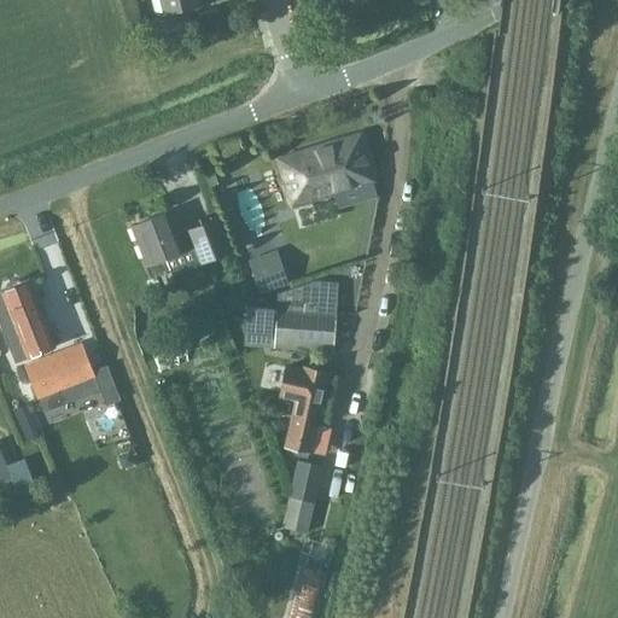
[(163,0),(167,15),(199,5),(198,0),(163,0)]
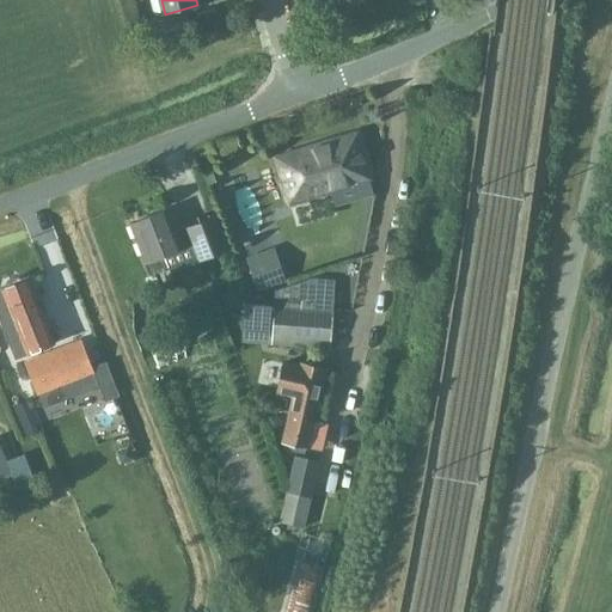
[(274,157),(288,203),(369,179),(355,132),(274,157)]
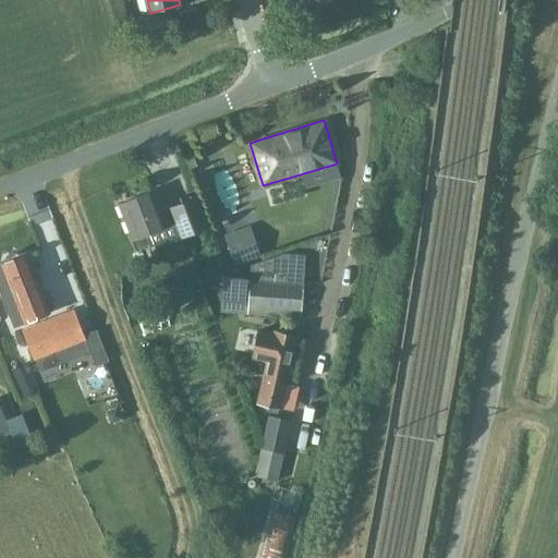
[(196,197),(168,209),(173,222),(166,225),(153,192),(119,205),(136,250),(152,243),(154,250),(180,241),(179,237),(208,225),(196,197)]
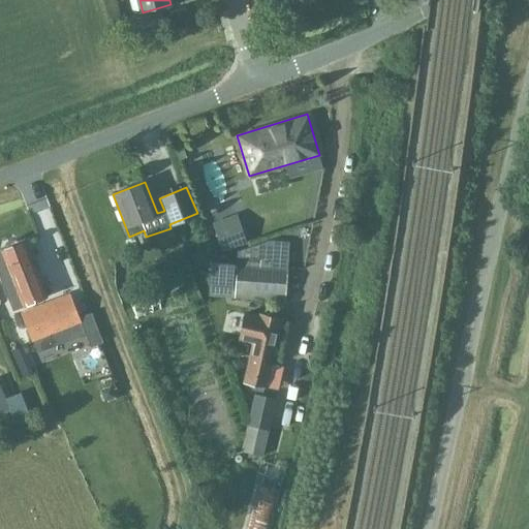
[(214,222),(222,246),(245,239),(236,214),(214,222)]
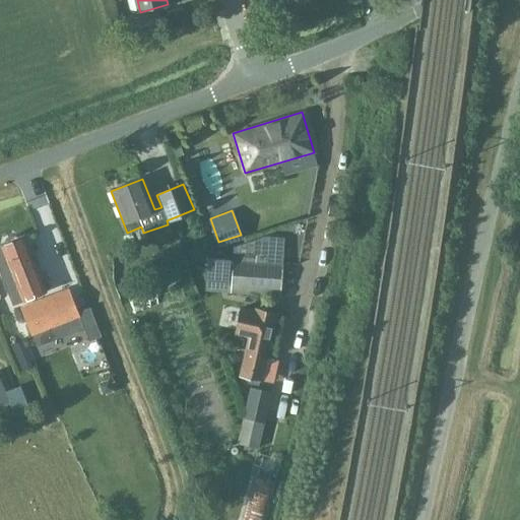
[(0,245),(21,301),(46,290),(24,236),(16,239),(12,237),(6,240),(3,244),(0,245)]
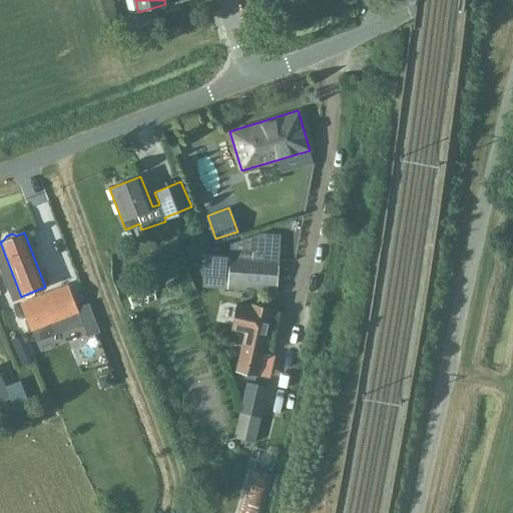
[(279,234),(265,233),(230,244),(227,289),(276,291),(276,287),(279,234)]
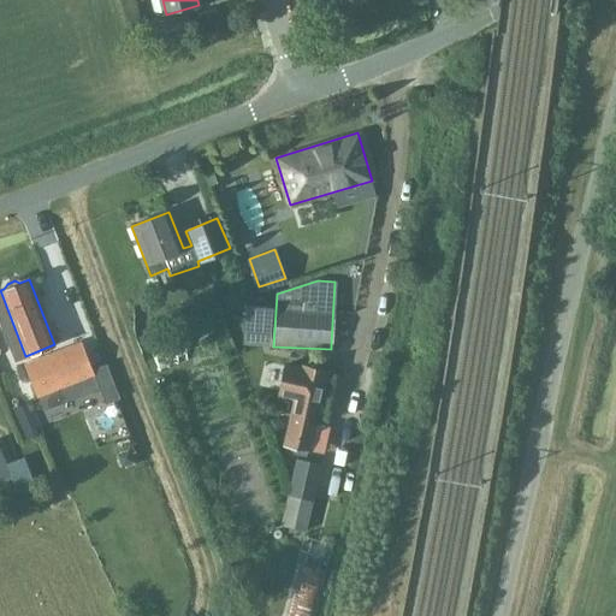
[(254,329),(271,330),(272,303),(255,302),(254,329)]
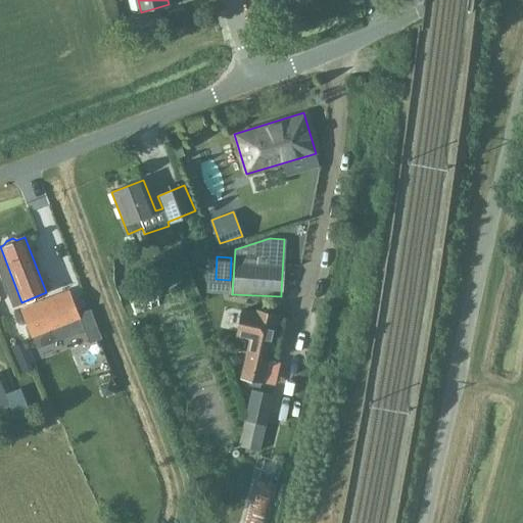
[(67,290),(19,310),(31,337),(32,337),(37,348),(53,342),(48,331),(79,319),(77,314),(67,290)]
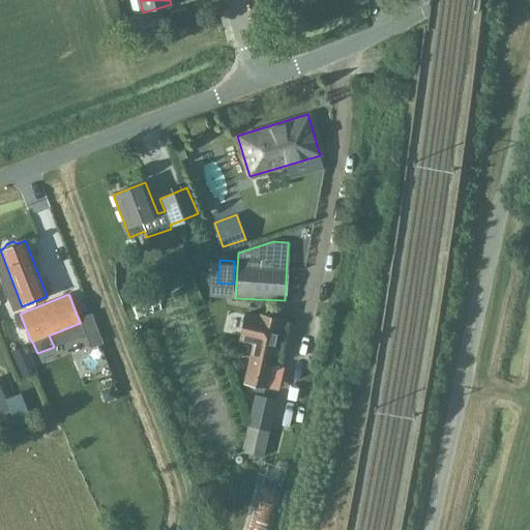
[(253,346),(249,355),(271,360),(272,357),(276,354),(277,350),(275,346),(282,319),(246,310),(238,343),(253,346)]
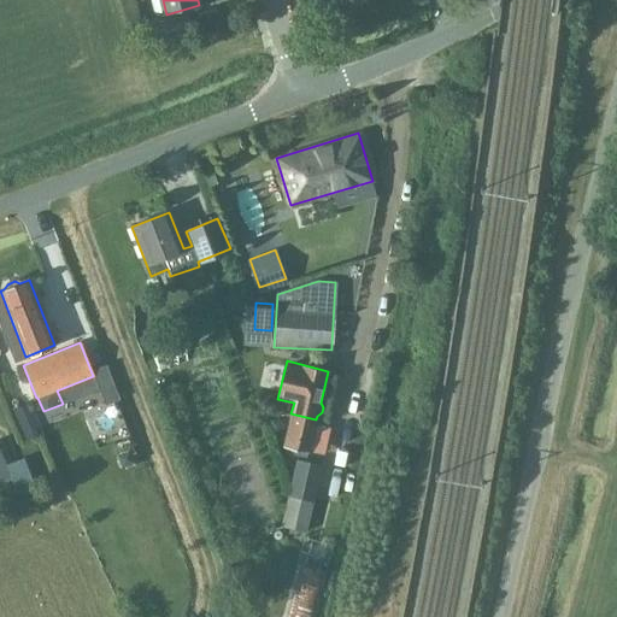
[(316,419),(291,413),(283,445),(295,448),(294,453),(306,456),(307,451),(309,452),(316,419)]
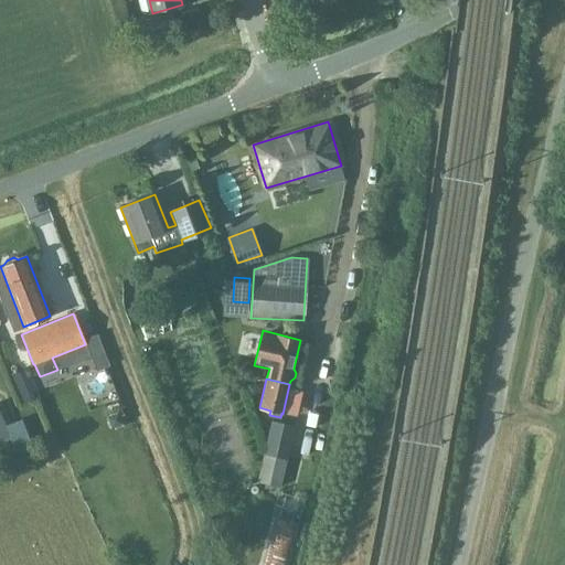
[(125,424),(119,412),(113,414),(110,420),(114,428),(125,424)]
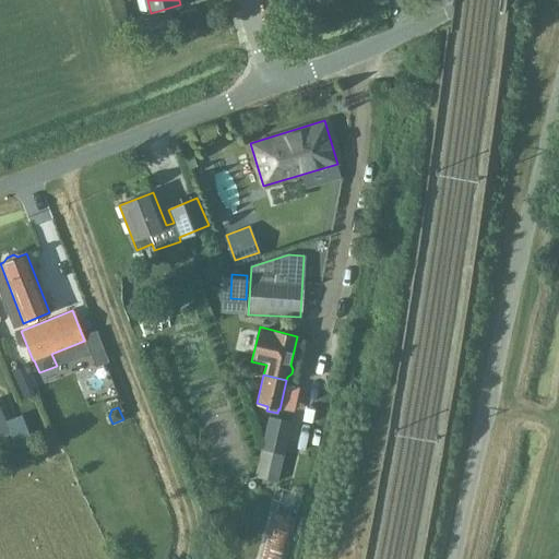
[(21,416),(6,421),(16,450),(32,443),(21,416)]
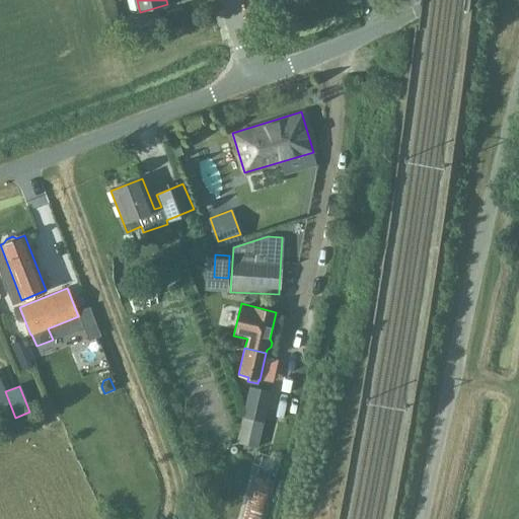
[(271,393),(251,389),(238,442),(257,446),(271,393)]
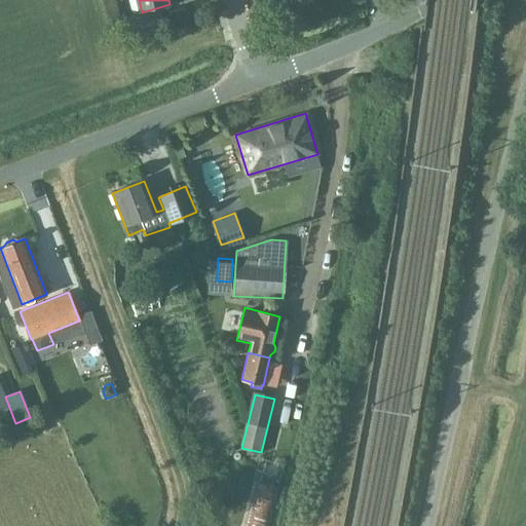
[(245,525),(267,525),(277,488),(256,482),(245,525)]
